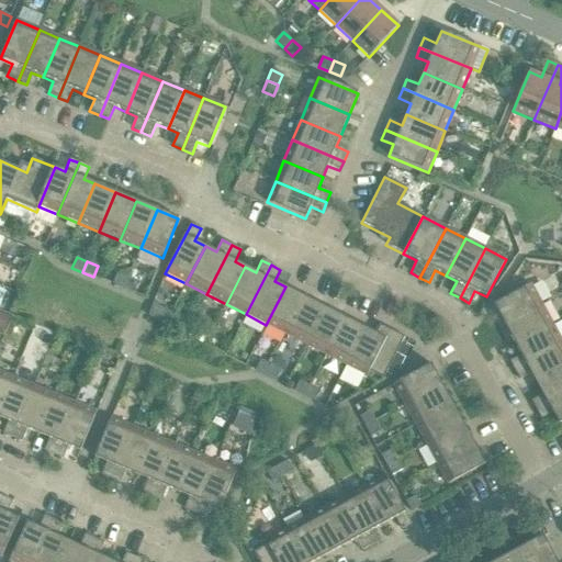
[(123,289),(127,278),(117,273),(112,284),(123,289)]
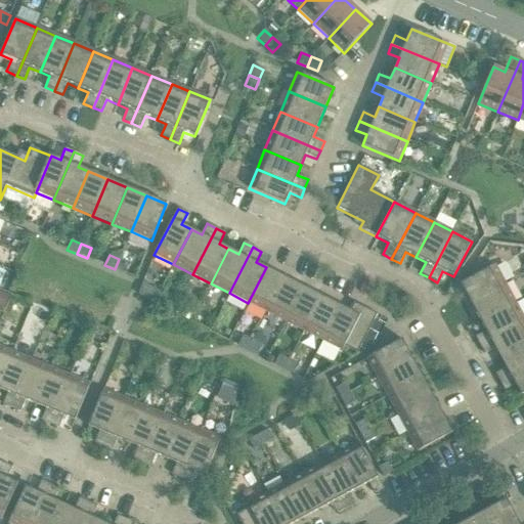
[(125,273),(129,263),(119,259),(115,269),(125,273)]
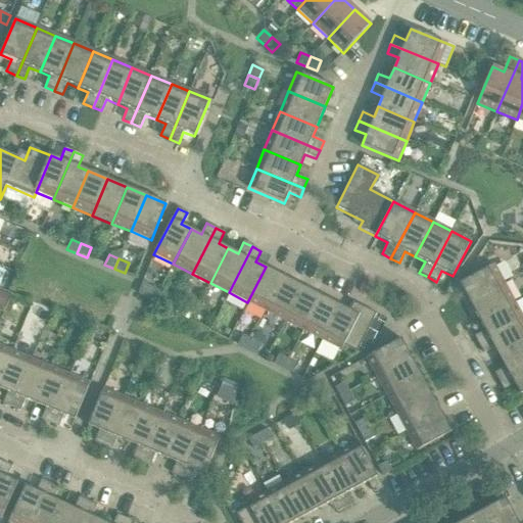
[(470,303),(505,284),(493,265),(459,284),(470,303)]
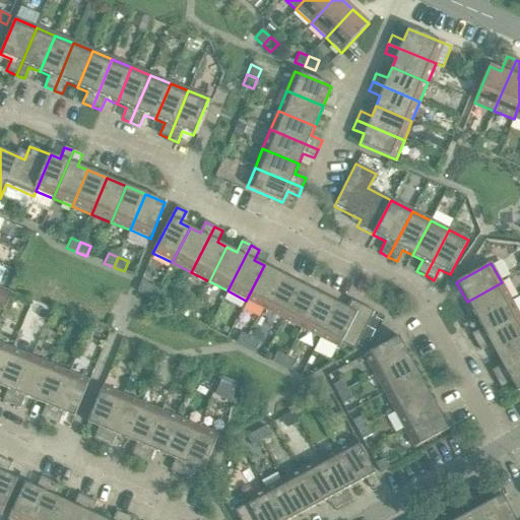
[(264,310),(282,275),(264,265),(246,301),(264,310)]
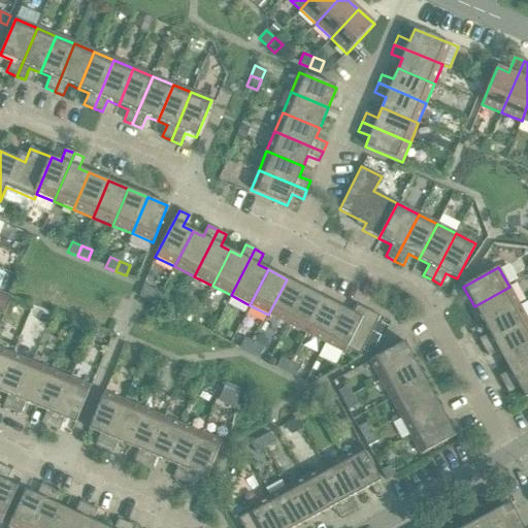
[(288,325),(305,289),(287,279),(268,315),(288,325)]
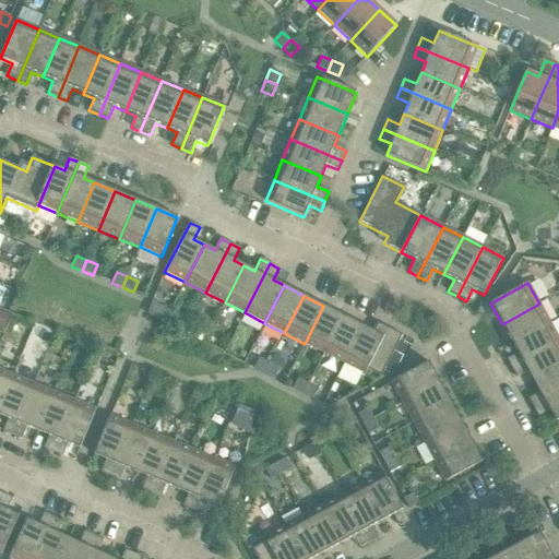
[(512,343),(549,323),(539,304),(502,324),(510,339),(512,343)]
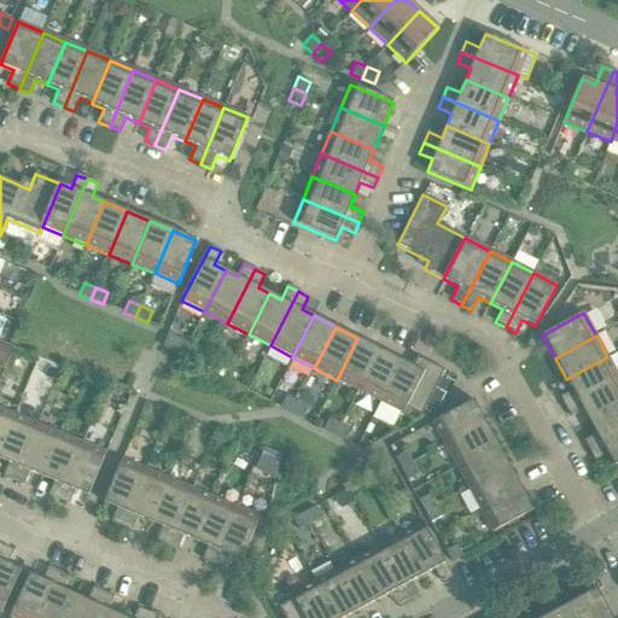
[(357,390),(379,349),(357,338),(337,380),(357,390)]
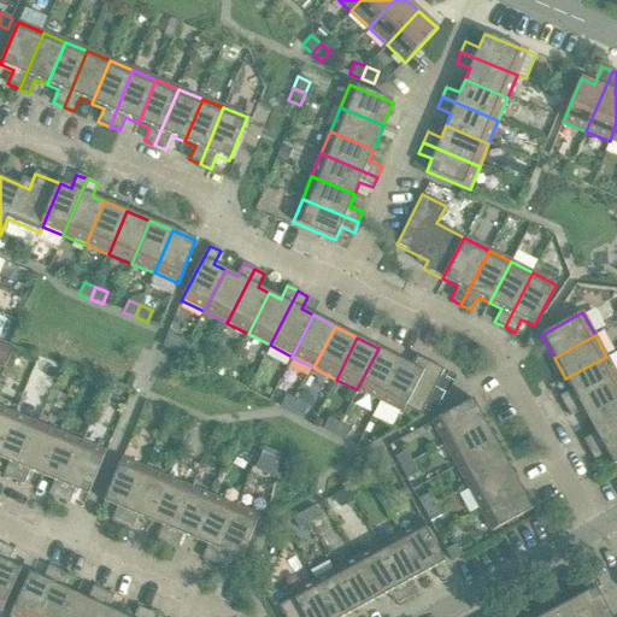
[(380,401),(401,360),(378,348),(357,389),(380,401)]
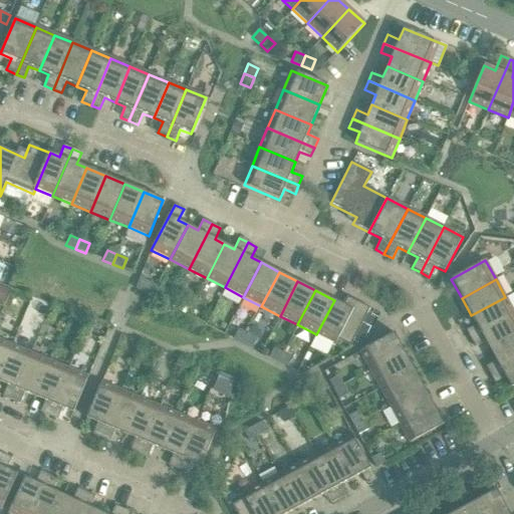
[(470,339),(513,315),(513,313),(505,297),(471,315),(476,325),(466,331),(470,339)]
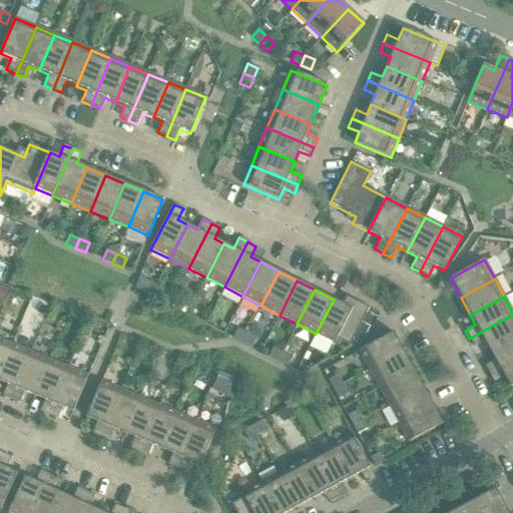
[(350,346),(369,308),(354,300),(352,304),(344,300),(342,304),(334,300),(316,334),(335,344),(337,340),(350,346)]
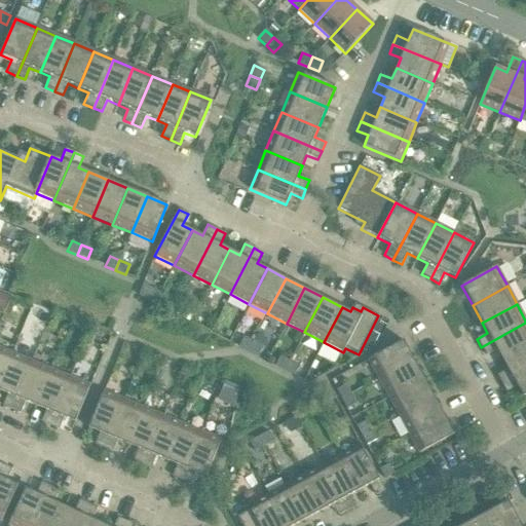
[(502,360),(525,346),(525,323),(481,347),(486,355),(496,349),(502,360)]
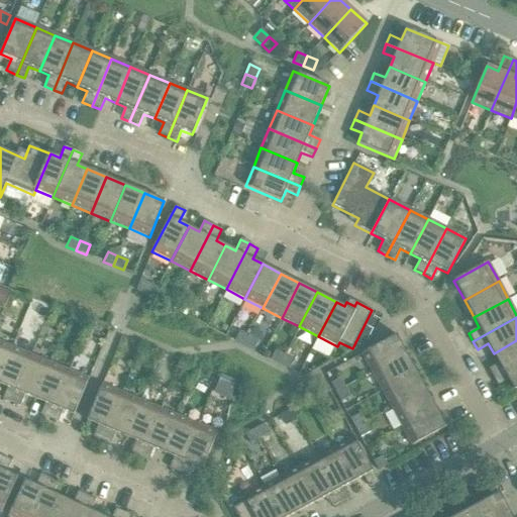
[(244,346),(249,336),(239,331),(234,341),(244,346)]
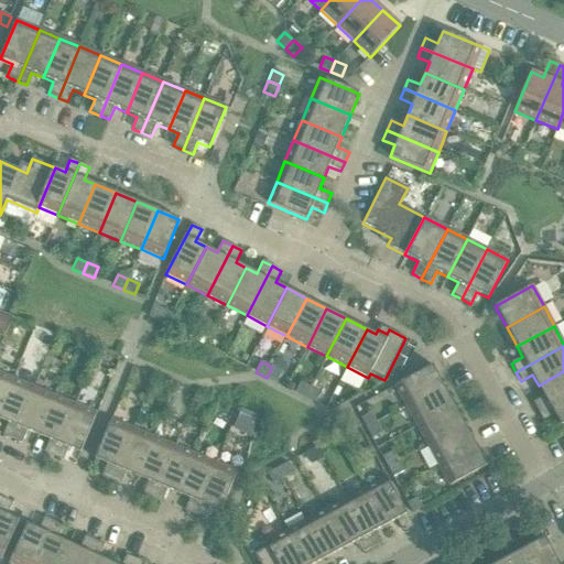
[(443,387),(432,366),(394,386),(405,407),(443,387)]
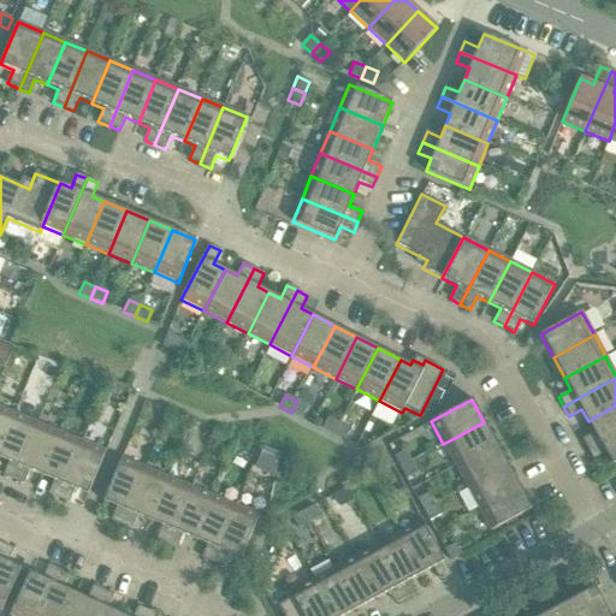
[(302,419),(308,407),(297,401),(291,413),(302,419)]
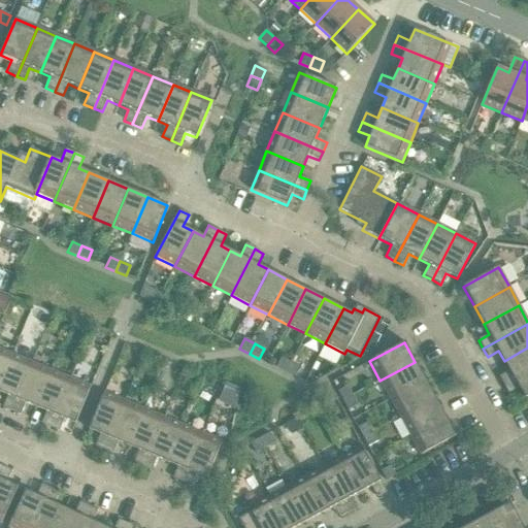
[(503,386),(527,371),(527,348),(504,361),(509,371),(498,376),(503,386)]
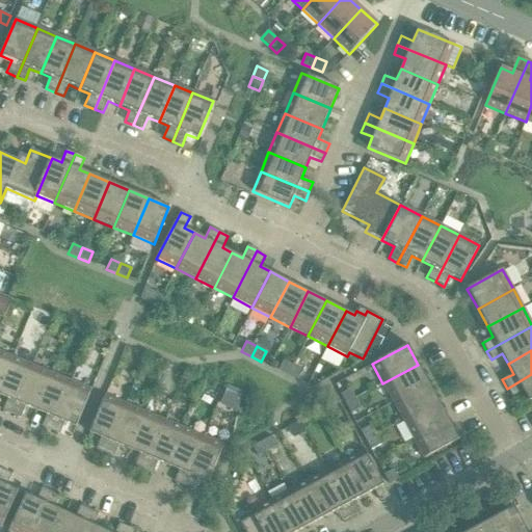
[(0,386),(12,357),(0,352),(0,386)]
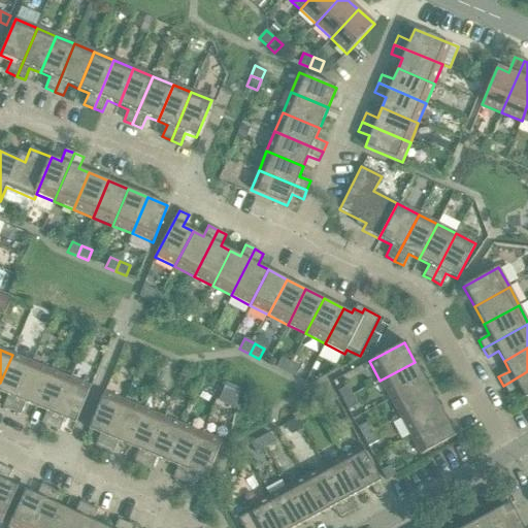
[(11,411),(31,363),(12,355),(0,383),(0,393),(7,396),(2,407),(11,411)]
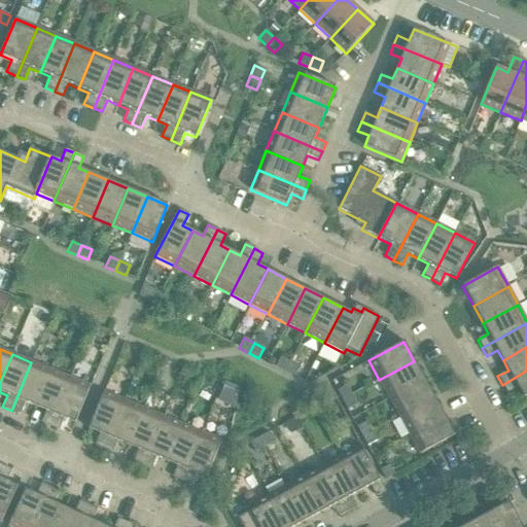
[(285,372),(290,362),(281,357),(276,366),(285,372)]
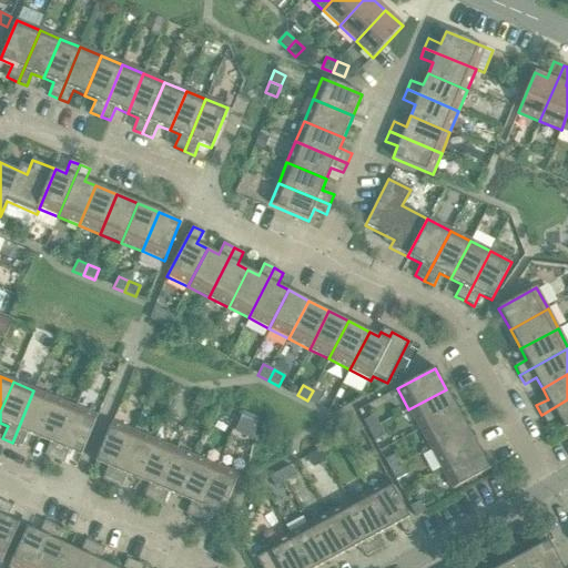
[(457,409),(446,389),(408,409),(419,429),(457,409)]
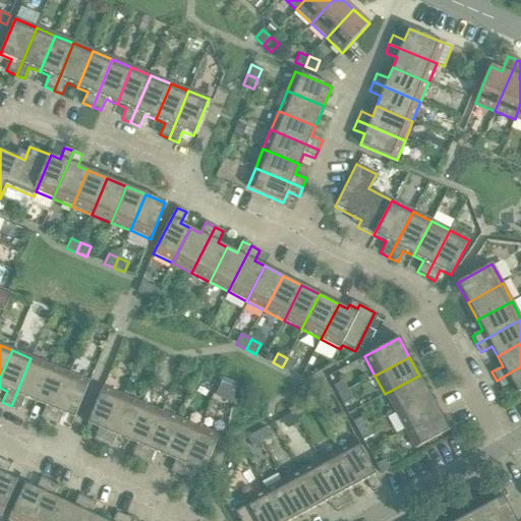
[(35,403),(50,366),(31,358),(11,406),(20,409),(24,398),(35,403)]
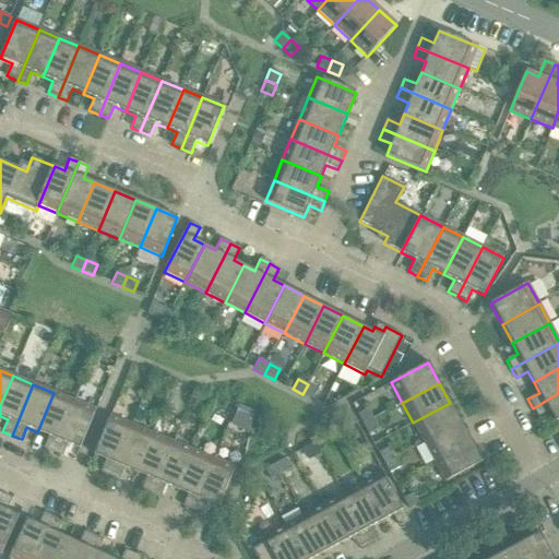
[(313,400),(318,389),(308,384),(302,394),(313,400)]
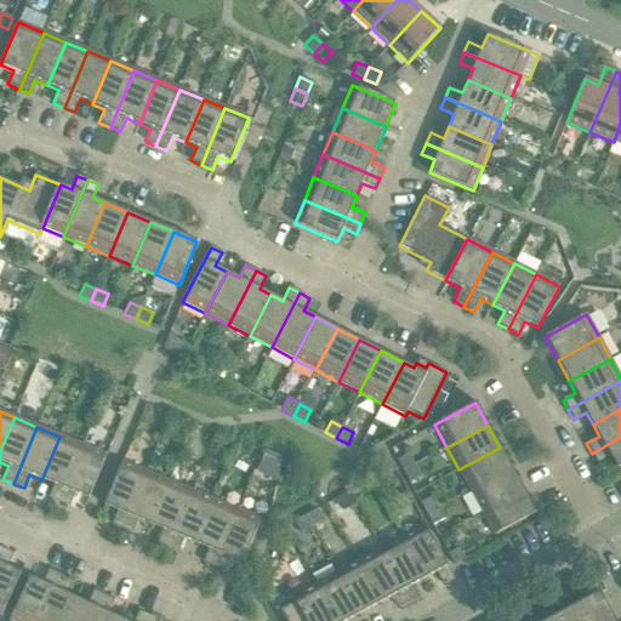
[(60,502),(83,446),(60,437),(41,480),(53,485),(49,499),(60,502)]
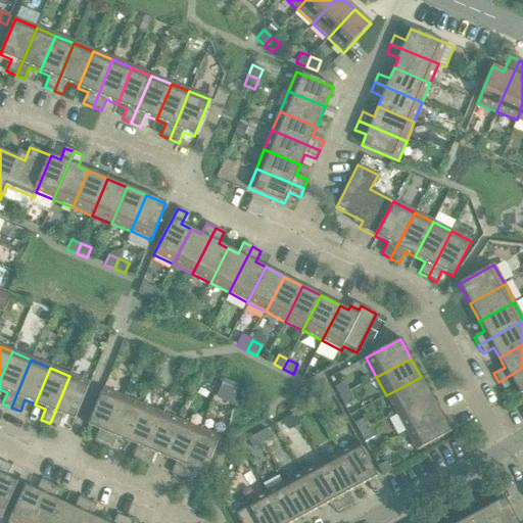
[(519,395),(522,392),(522,368),(498,382),(503,390),(514,384),(519,395)]
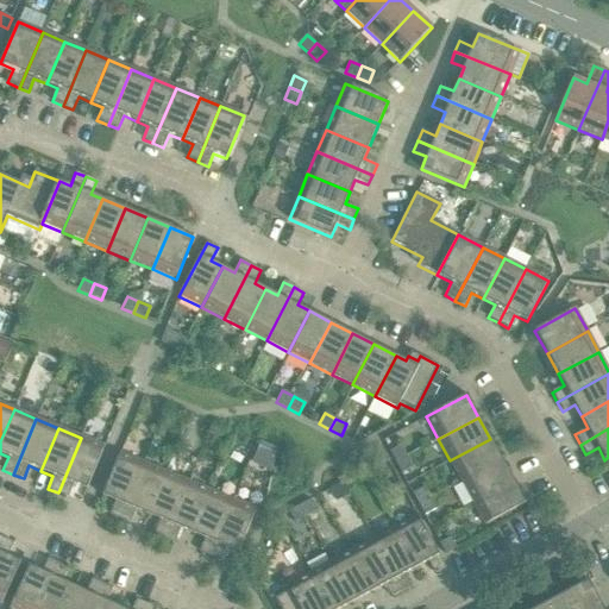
[(87,489),(104,447),(81,438),(58,493),(68,497),(74,484),(87,489)]
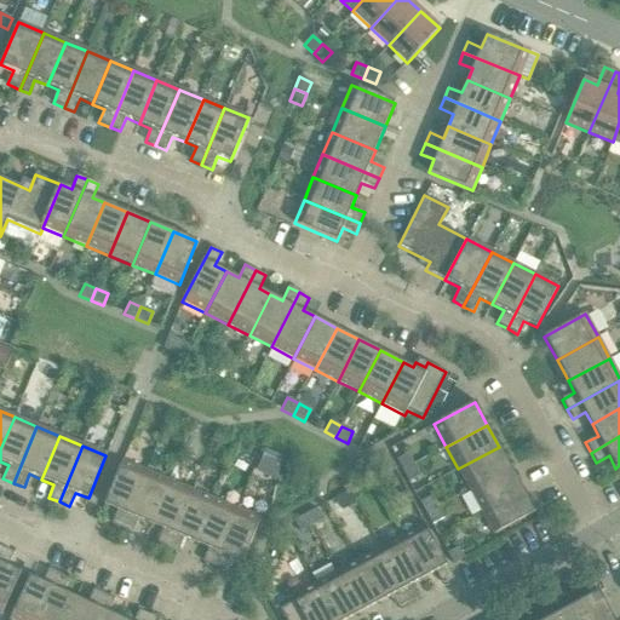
[(470,491),(511,468),(499,447),(458,469),(470,491)]
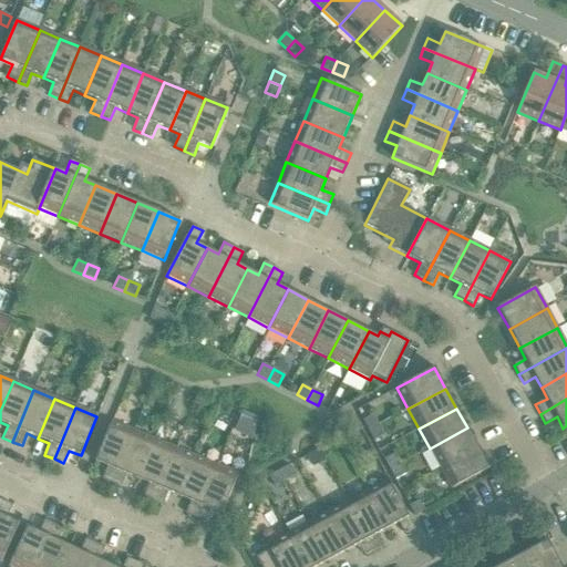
[(379,425),(373,415),(362,421),(368,431),(379,425)]
